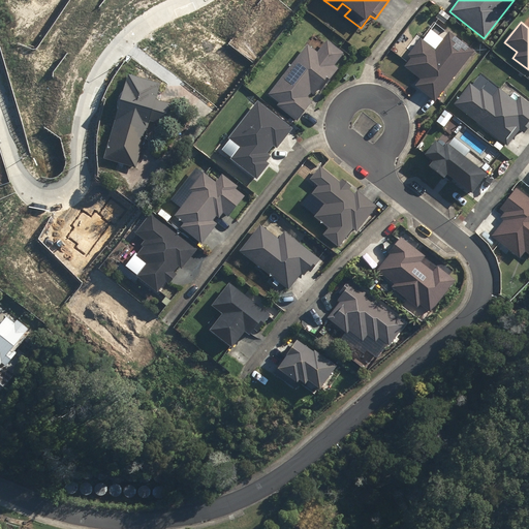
[(474,52),(448,32),(435,50),(421,38),(407,56),(410,58),(403,66),(419,79),(414,86),(435,101),(474,52)]
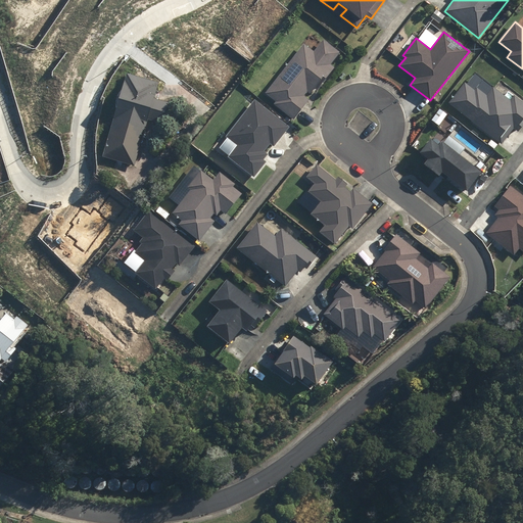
[(331,63),(340,52),(323,40),(314,51),(303,44),(265,94),(276,102),(273,105),(293,121),(310,100),(303,96),(306,92),(310,94),(315,87),(318,89),(334,66),(331,63)]
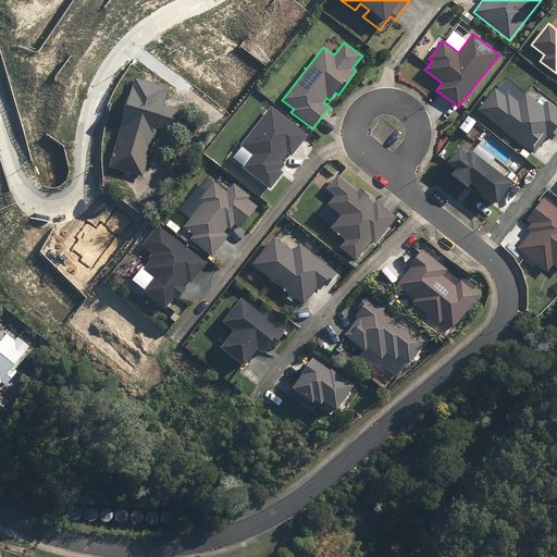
[(111,166),(145,177),(171,89),(137,79),(111,166)]
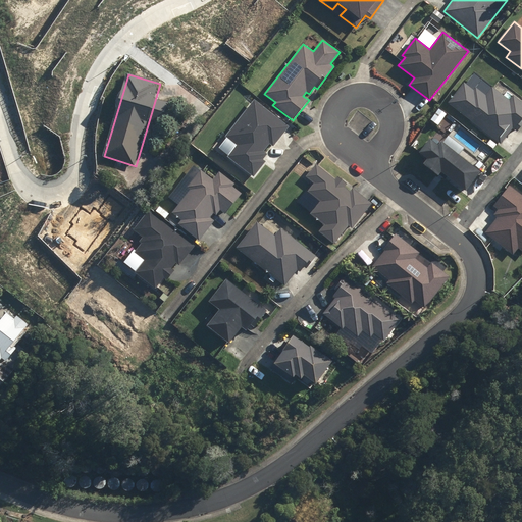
[(464,83),(448,103),(500,145),(513,128),(517,132),(521,124),(521,119),(521,118),(521,102),(513,95),(509,100),(492,88),(486,95),(476,88),(473,90),(464,83)]
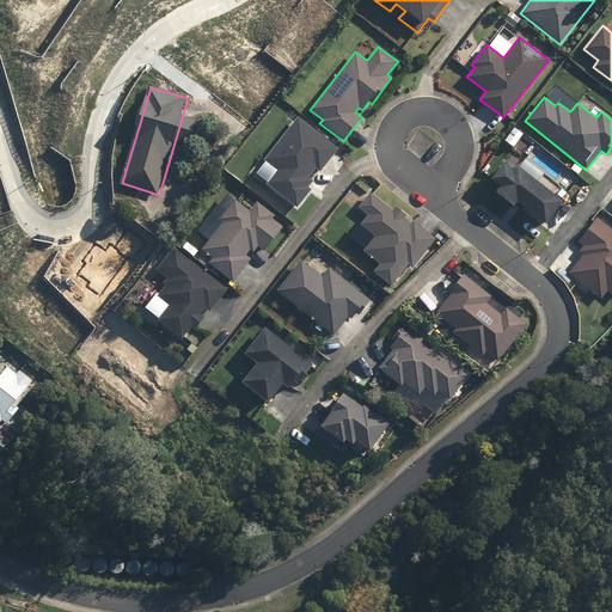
[(320,172),(340,148),(298,116),(264,160),(277,170),(267,184),(298,208),(312,190),(308,188),(313,181),(308,177),(316,169),(320,172)]
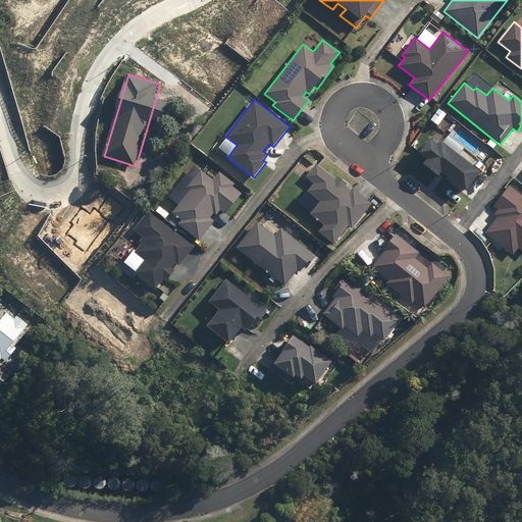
[(479,172),(440,141),(437,145),(428,139),(418,152),(426,159),(422,164),(437,176),(440,172),(464,192),(479,172)]
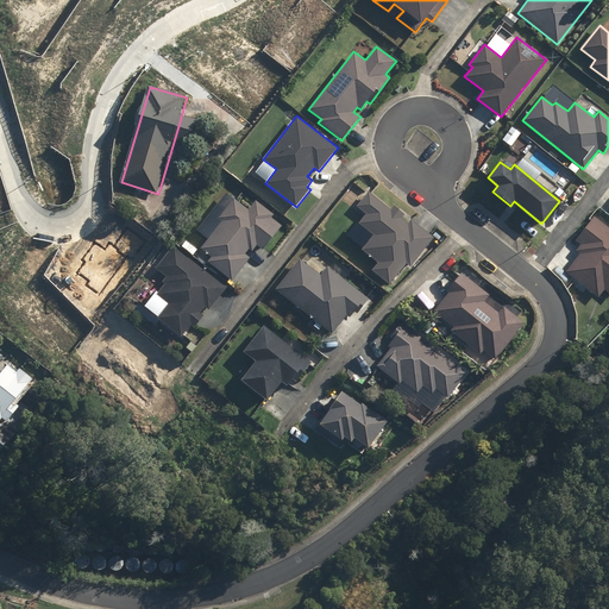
[(377,263),(371,270),(389,284),(406,264),(410,268),(434,237),(412,218),(408,223),(402,218),(405,214),(393,206),(390,209),(368,192),(357,206),(366,214),(359,224),(374,234),(362,250),(377,263)]
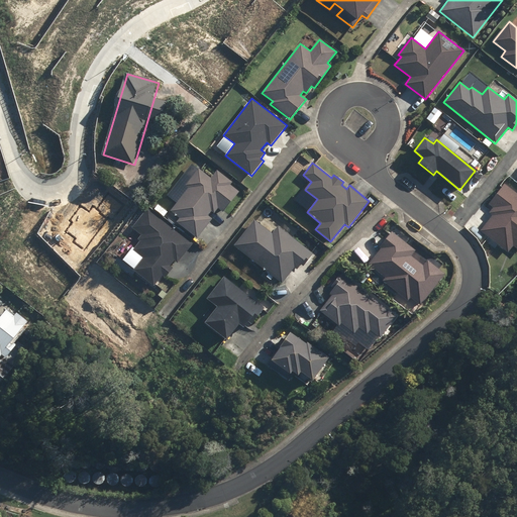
[(230,185),(232,182),(217,170),(211,178),(198,169),(185,185),(188,188),(170,211),(180,218),(177,222),(197,238),(213,219),(208,215),(211,211),(214,213),(218,208),(223,212),(239,192),(230,185)]
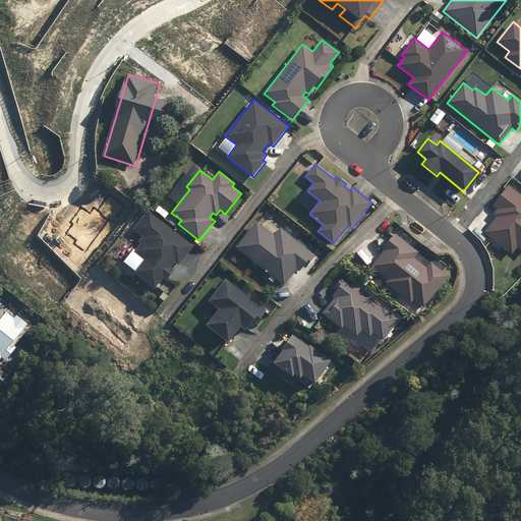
[(520,194),(509,184),(491,205),(498,210),(493,215),(496,217),(483,232),(512,254),(517,247),(520,250),(520,194)]
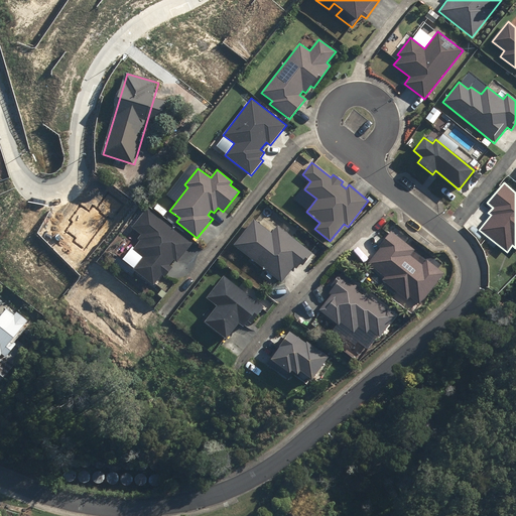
[(177,263),(192,243),(143,205),(128,224),(140,234),(137,239),(139,241),(132,250),(142,257),(132,270),(153,286),(161,274),(165,277),(172,267),(170,265),(173,260),(177,263)]
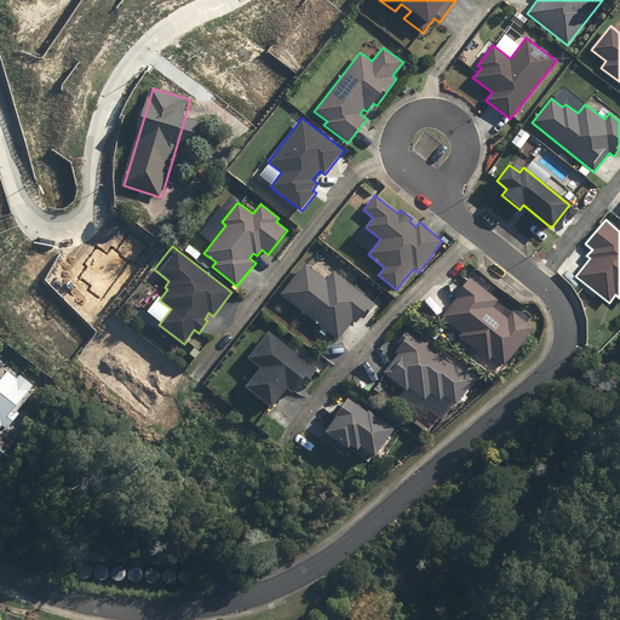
[(377,304),(333,271),(327,280),(305,263),(280,296),(338,339),(352,321),(356,323),(361,316),(365,320),(377,304)]
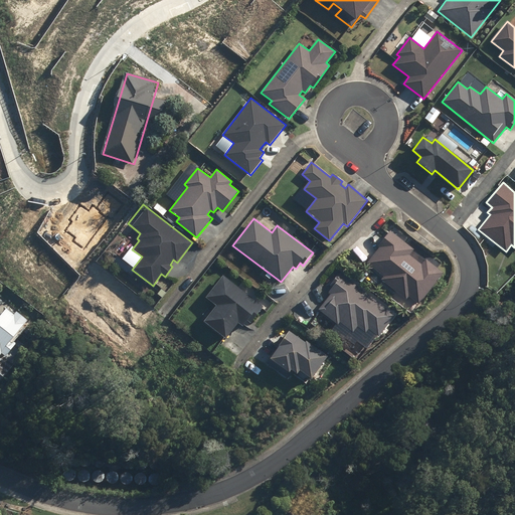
[(381,280),(406,300),(409,297),(418,304),(444,273),(425,259),(421,264),(409,254),(413,249),(390,230),(378,246),(379,247),(366,264),(383,277),(381,280)]
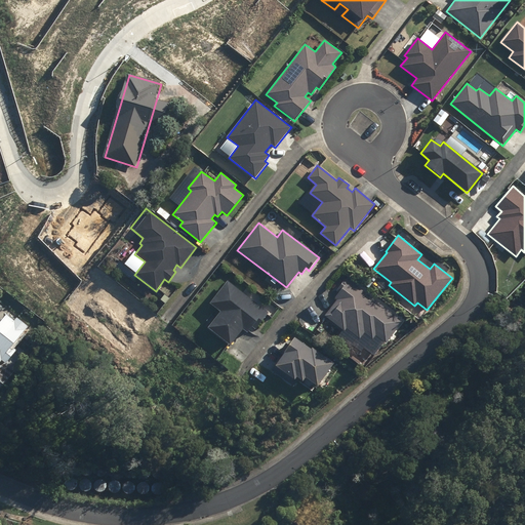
[(403,322),(347,278),(336,290),(338,292),(335,297),(337,299),(324,316),(344,331),(347,328),(359,338),(364,333),(372,339),(375,335),(386,344),(403,322)]
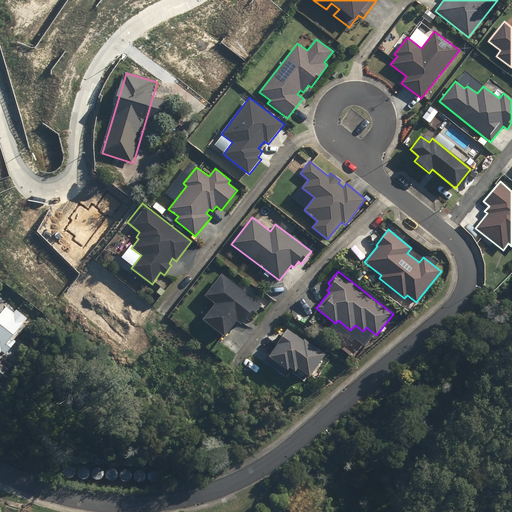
[(252,318),(262,305),(222,274),(204,296),(215,304),(202,320),(224,337),(237,321),(240,324),(248,315),(252,318)]
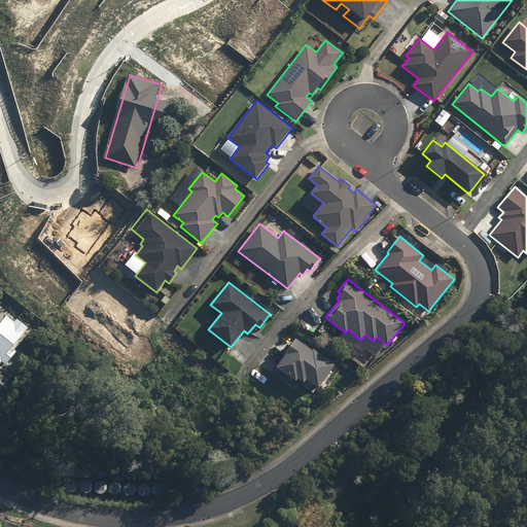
[(0,382),(7,387),(29,358),(15,350),(31,328),(19,320),(16,323),(10,318),(0,331),(0,382)]
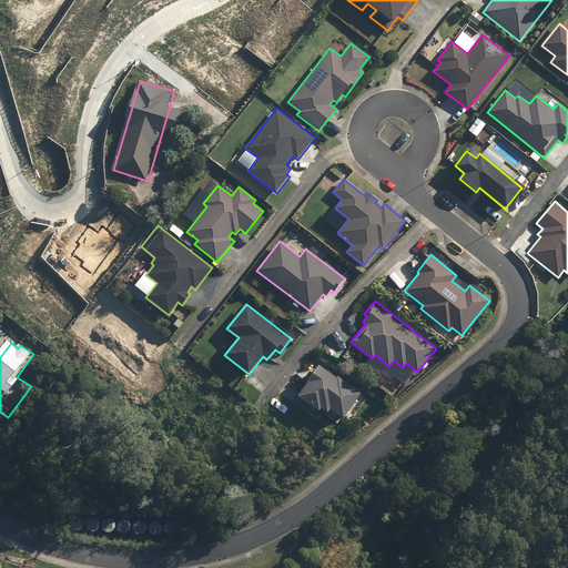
[(302,381),(306,384),(294,401),(316,417),(321,412),(318,411),(321,408),(326,413),(330,408),(343,418),(361,393),(337,375),(335,377),(318,365),(313,373),(310,371),(302,381)]
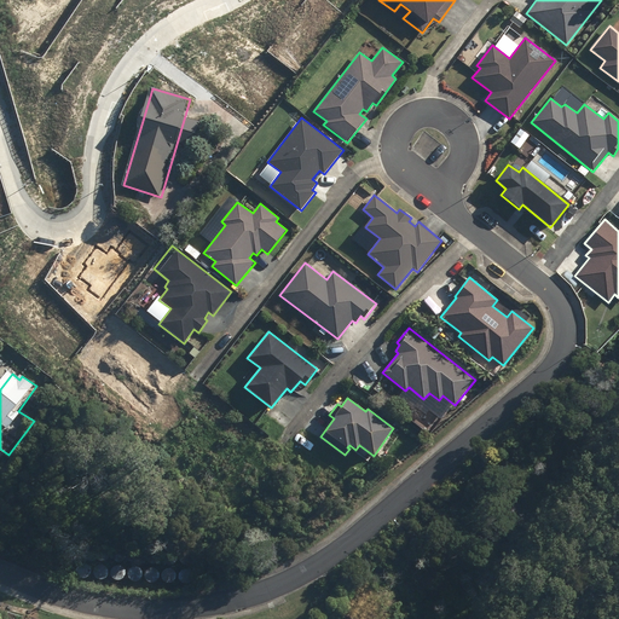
[(79,559),(81,560),(82,561),(85,561),(87,561),(90,560),(91,557),(91,555),(91,553),(90,551),(88,549),(86,548),(85,548),(82,548),(81,549),(79,550),(79,553),(77,554),(77,556),(79,559)]
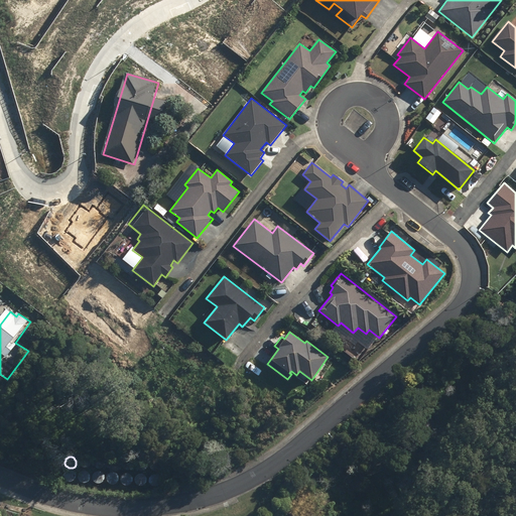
[(82,468),(83,469),(85,470),(87,470),(89,470),(90,468),(91,467),(92,465),(92,463),(91,462),(90,460),(88,459),(87,459),(85,459),(83,460),(82,461),(81,463),(81,464),(81,466),(82,468)]
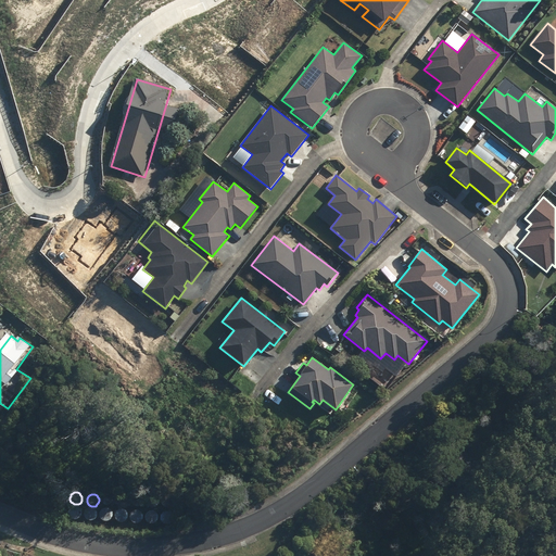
[(102,504),(103,505),(105,506),(108,506),(110,506),(111,505),(112,503),(113,501),(113,498),(112,497),(111,495),(109,494),(106,494),(105,494),(103,495),(102,496),(101,498),(101,500),(101,502),(102,504)]
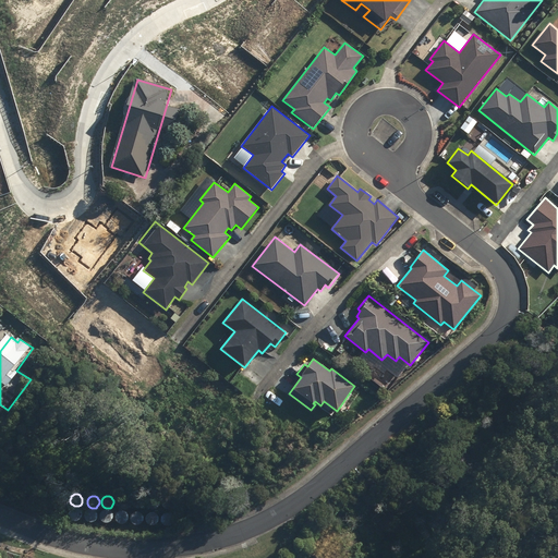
[(133,507),(134,508),(136,509),(138,509),(140,509),(142,508),(143,506),(144,505),(144,502),(143,500),(142,499),(140,498),(137,497),(136,498),(134,498),(133,500),(132,501),(132,504),(132,505),(133,507)]
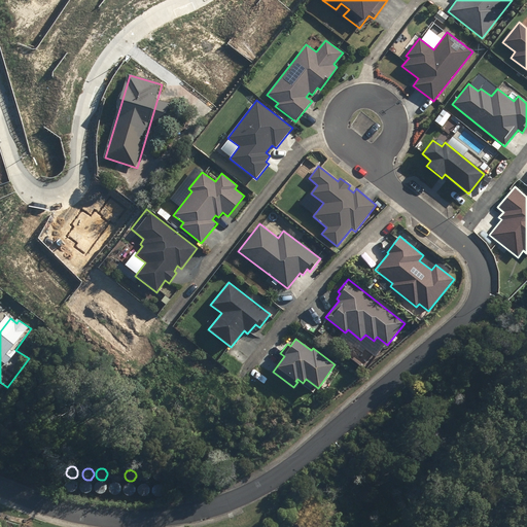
[(113,479),(114,481),(116,482),(118,482),(119,481),(121,480),(123,479),(124,477),(124,475),(123,472),(121,471),(119,470),(117,470),(116,470),(114,471),(113,472),(112,473),(112,476),(112,478),(113,479)]
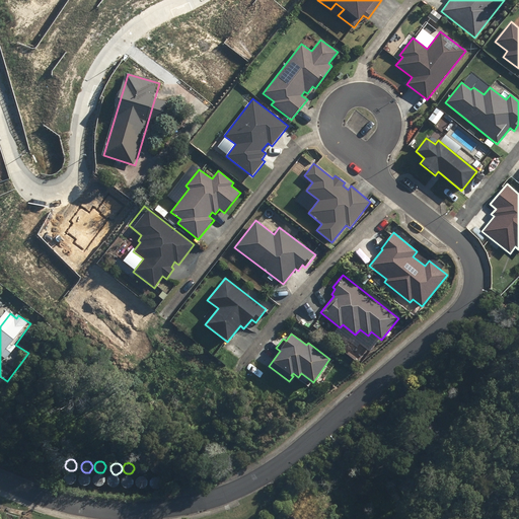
[(154,472),(155,473),(157,474),(159,474),(160,474),(162,473),(163,471),(164,469),(164,468),(163,466),(161,464),(160,464),(158,463),(156,464),(155,464),(154,465),(153,467),(153,469),(153,470),(154,472)]
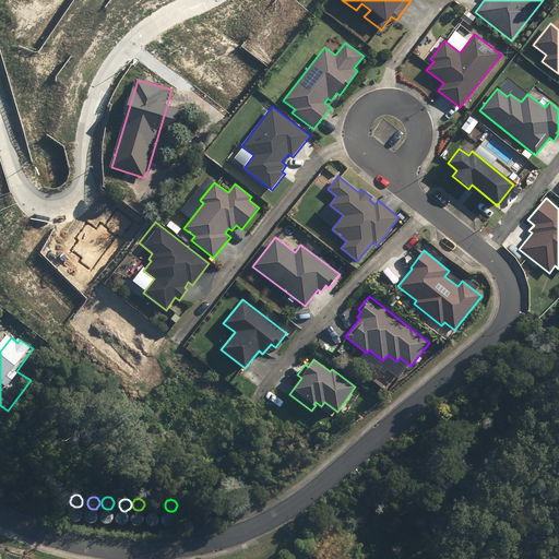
[(150,510),(152,511),(154,512),(155,512),(157,512),(159,511),(161,509),(162,507),(161,504),(161,503),(158,501),(157,500),(155,500),(153,500),(152,501),(151,502),(150,504),(150,506),(150,508),(150,510)]
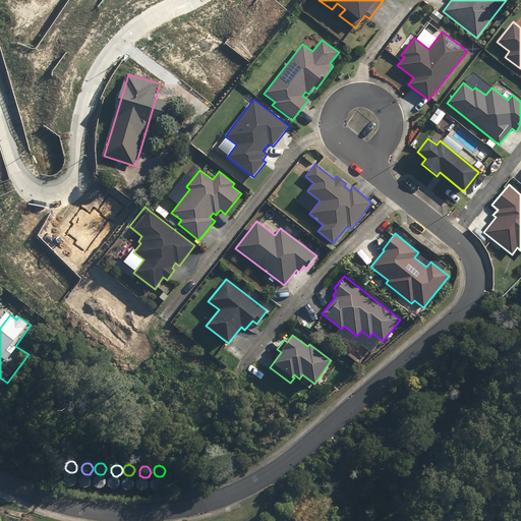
[(65,484),(66,485),(68,486),(70,486),(72,486),(73,485),(75,483),(75,481),(75,479),(74,478),(73,476),(71,475),(70,475),(68,475),(66,476),(65,477),(64,479),(64,480),(64,482),(65,484)]
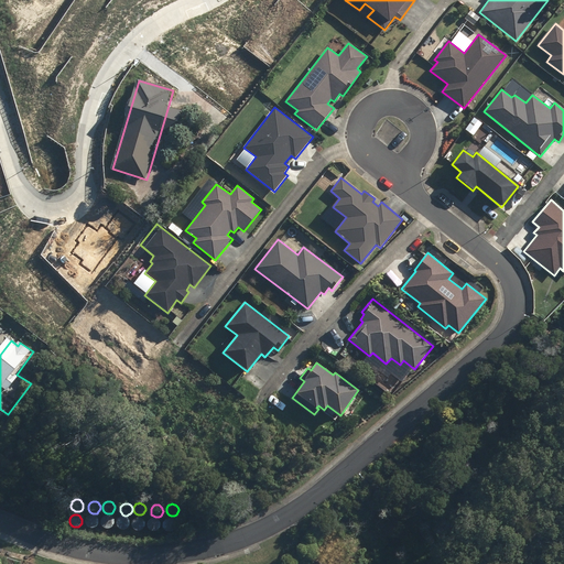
[(88,527),(89,528),(91,529),(94,529),(96,528),(97,527),(98,525),(99,523),(99,521),(98,519),(97,518),(95,517),(93,517),(91,517),(89,518),(88,519),(87,521),(87,522),(87,524),(88,527)]
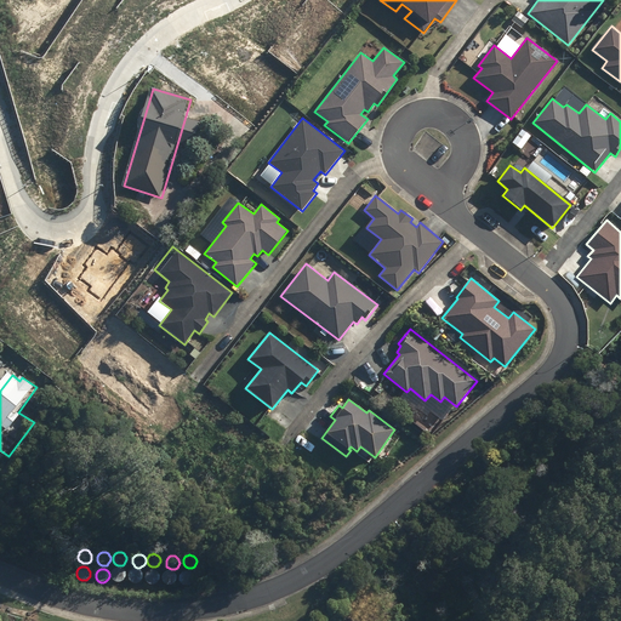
[(113,580),(114,581),(117,582),(119,582),(120,581),(123,580),(124,579),(125,576),(125,574),(124,573),(123,570),(120,569),(118,569),(117,569),(114,570),(113,571),(112,574),(112,575),(112,577),(113,580)]
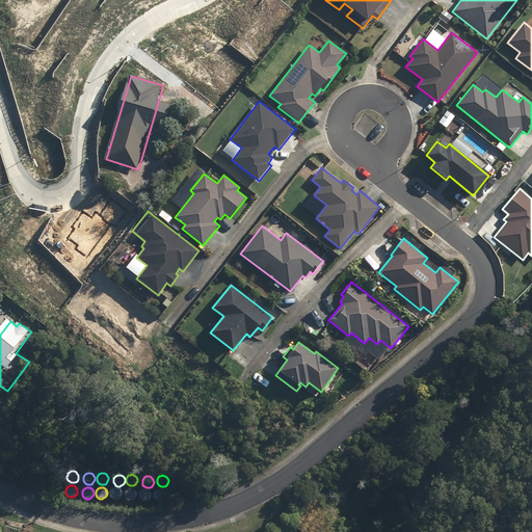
[(126,498),(127,499),(129,500),(130,500),(132,500),(134,499),(135,497),(136,495),(135,494),(135,491),(133,489),(132,489),(130,488),(128,489),(127,489),(126,490),(125,493),(125,495),(125,496),(126,498)]
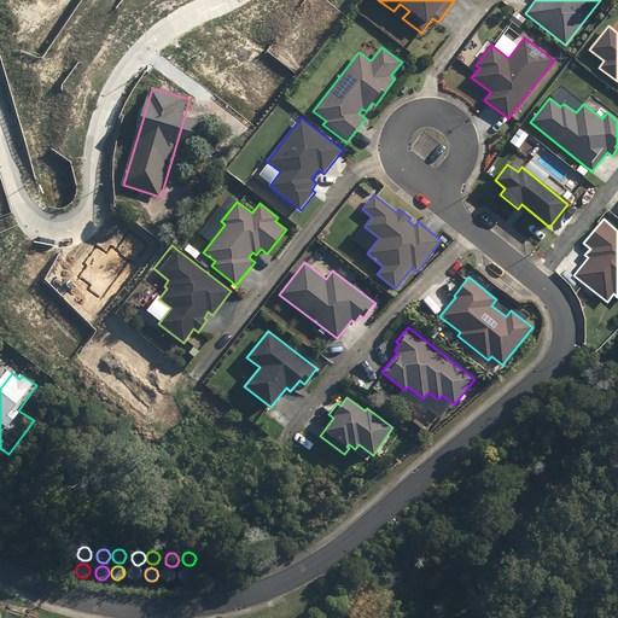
[(132,578),(133,581),(135,582),(136,582),(139,581),(141,579),(143,578),(144,576),(143,573),(143,571),(140,570),(139,569),(136,569),(134,569),(133,570),(132,571),(130,572),(130,575),(130,577),(132,578)]
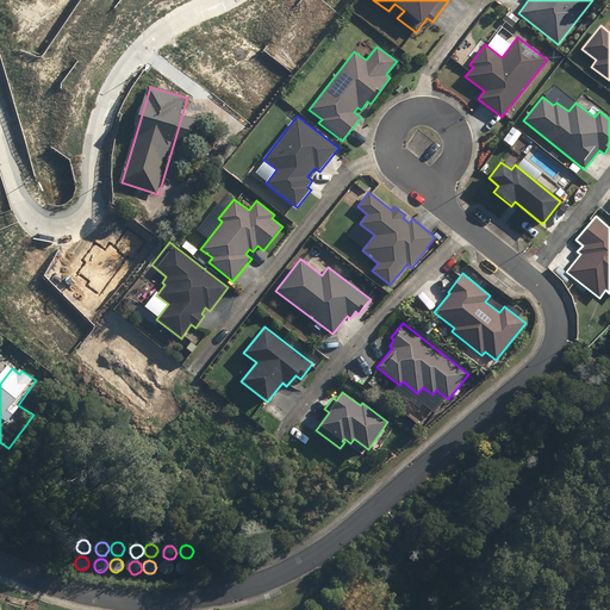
[(179,572),(181,573),(182,574),(185,574),(187,574),(190,573),(191,571),(191,568),(191,566),(191,565),(188,562),(187,561),(185,561),(182,562),(181,562),(180,564),(179,566),(178,567),(179,570),(179,572)]
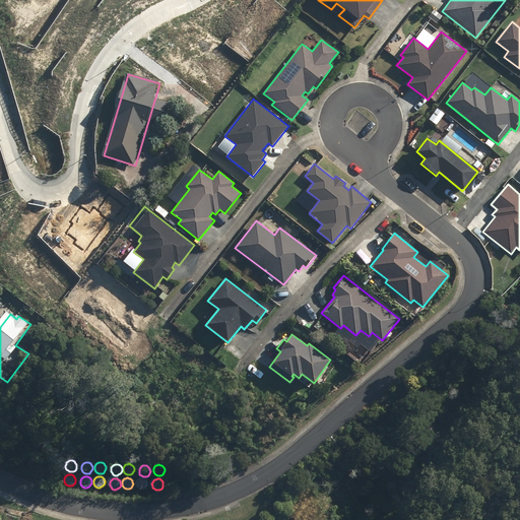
[(138,489),(140,490),(141,491),(143,491),(145,491),(147,490),(148,488),(148,485),(148,483),(148,482),(146,480),(145,479),(143,479),(141,479),(140,480),(139,481),(138,483),(137,484),(138,486),(138,489)]
